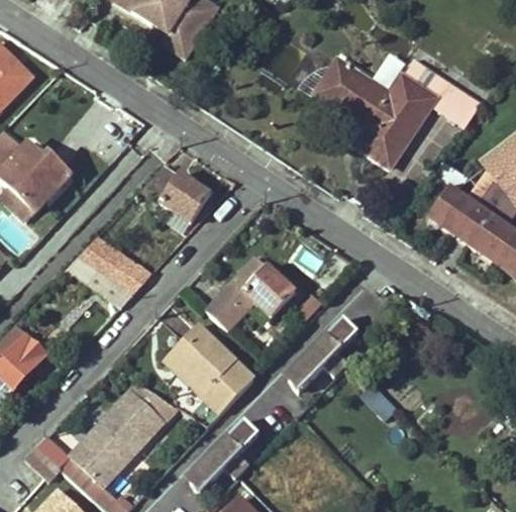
[(116,0),(157,26),(160,21),(171,27),(167,32),(162,42),(185,58),(212,16),(188,0),(116,0)]
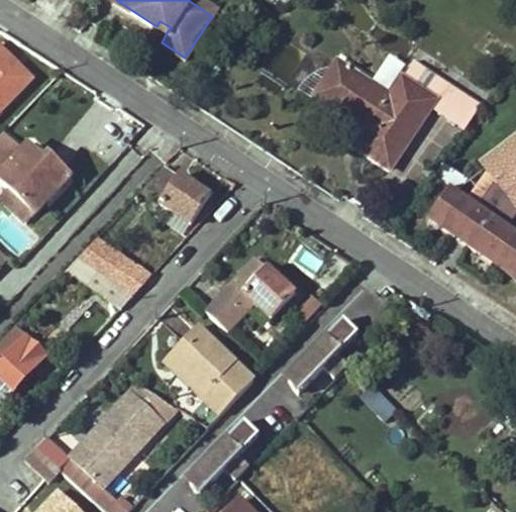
[(217,8),(205,0),(188,0),(212,16),(217,8)]
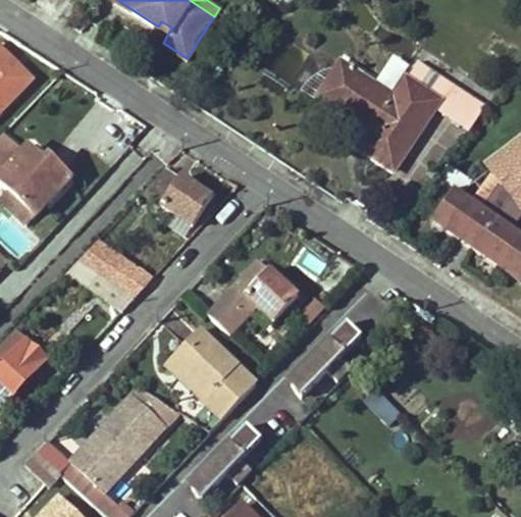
[(172,28),(161,21),(158,27),(168,33),(172,28)]
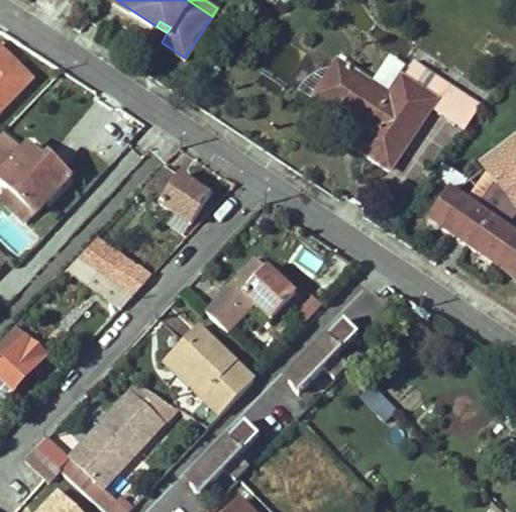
[(463,129),(482,103),(414,58),(403,75),(402,75),(390,94),(339,61),(319,92),(369,125),(356,144),(391,167),(430,107),(463,129)]
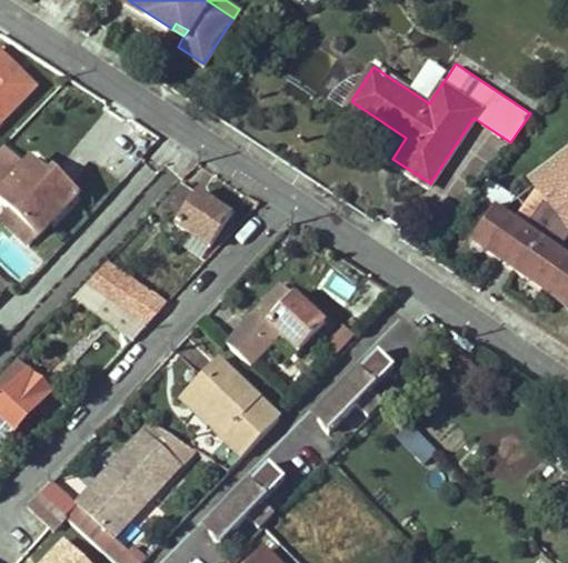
[(432,90),(446,71),(434,63),(421,83),(432,90)]
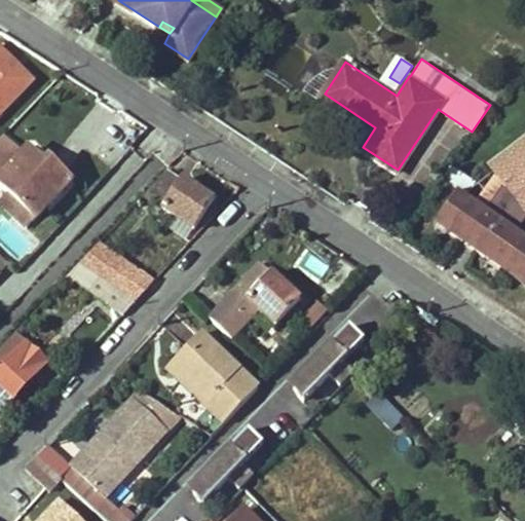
[(0,121),(5,127),(27,105),(0,79),(0,121)]
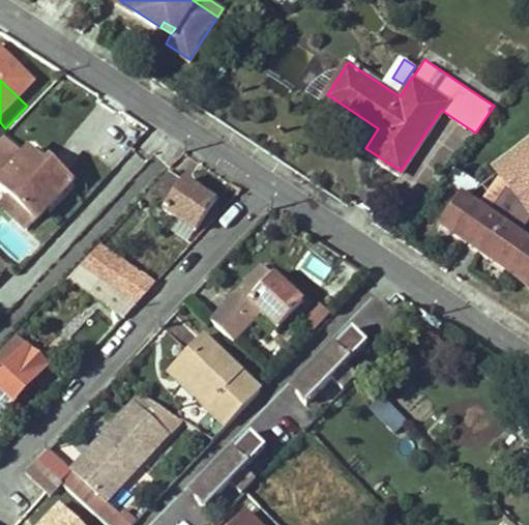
[(479,202),(461,190),(439,220),(451,228),(449,230),(465,240),(480,217),(494,226),(490,231),(488,230),(475,249),(492,260),(494,257),(505,264),(508,259),(528,272),(528,133),(490,164),(496,174),(479,202)]
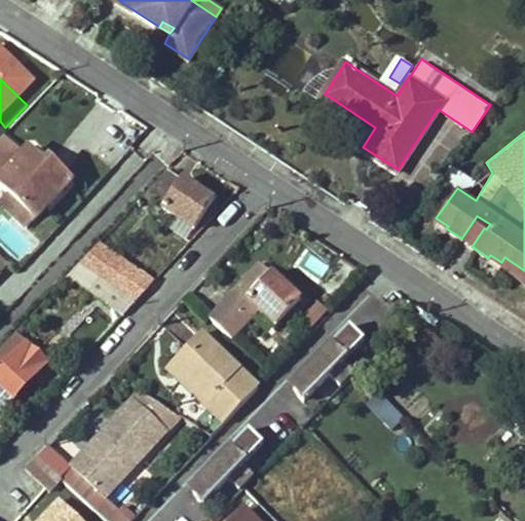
[(15,217),(26,226),(69,179),(47,158),(43,162),(27,147),(0,175),(0,183),(25,207),(15,217)]
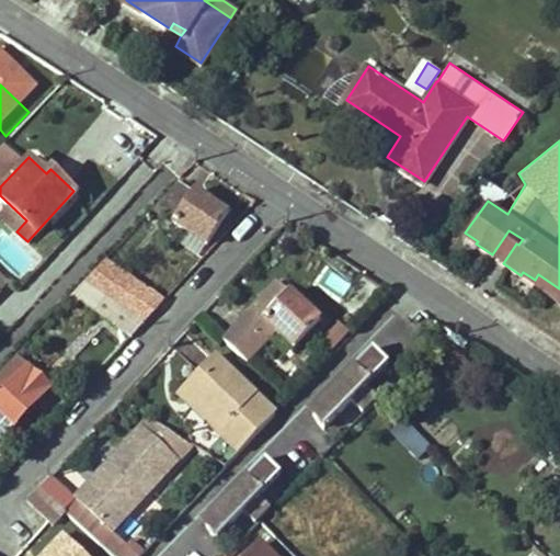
[(187,230),(204,241),(205,242),(227,213),(192,189),(190,192),(175,182),(152,206),(187,230)]
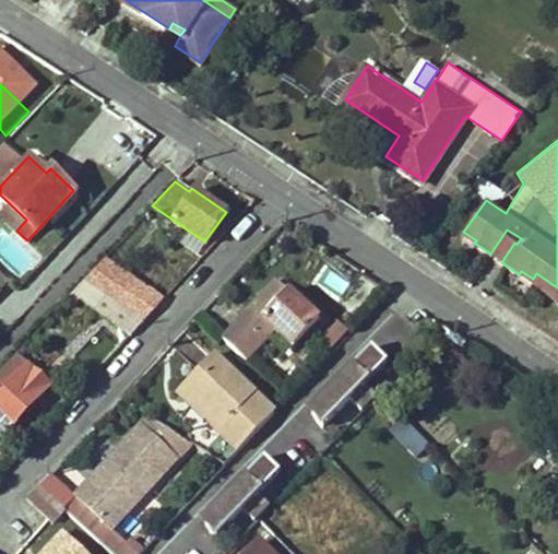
[(196,252),(203,240),(187,230),(179,240),(196,252)]
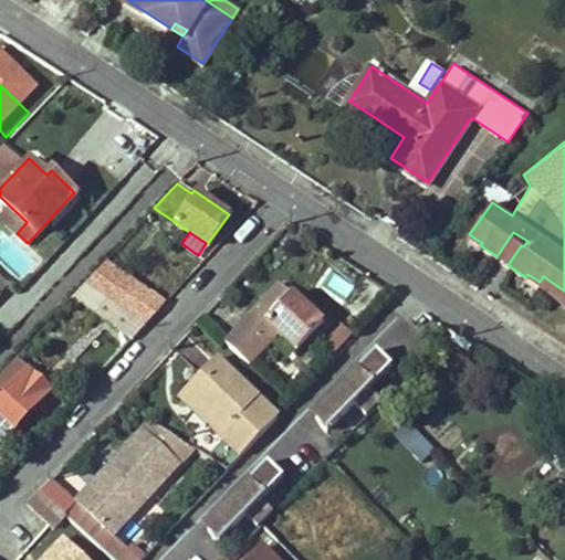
[(527,241),(513,232),(497,256),(508,265),(521,245),(523,246),(527,241)]
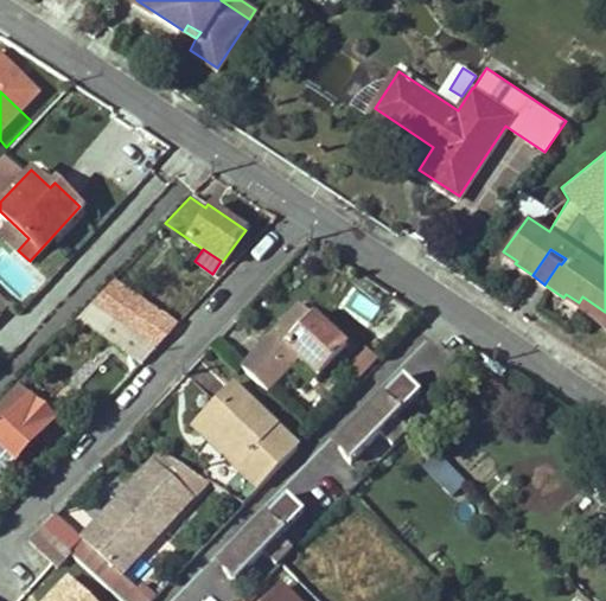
[(103,283),(89,300),(126,326),(139,306),(103,283)]
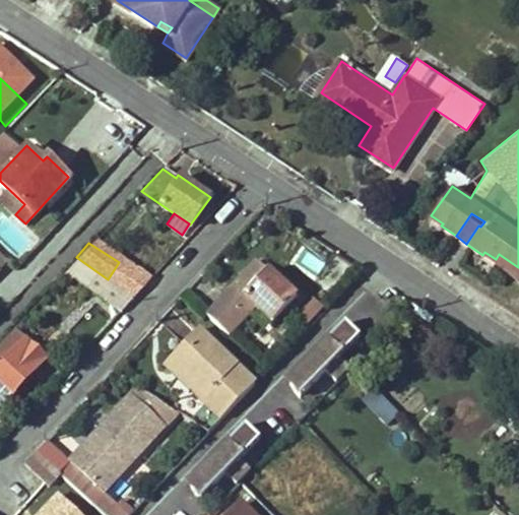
[(0,268),(8,260),(0,251),(0,268)]
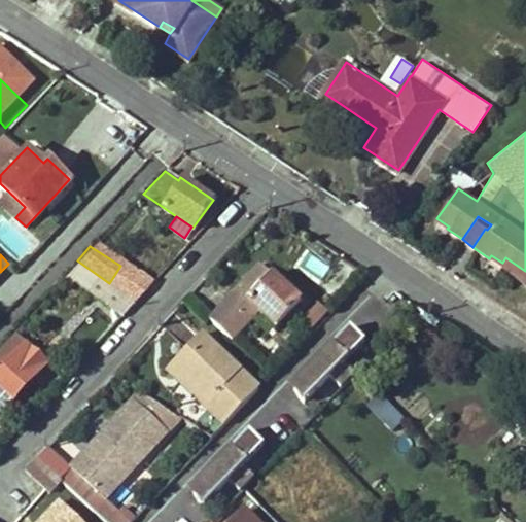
[(109,283),(77,261),(67,276),(121,313),(134,301),(109,283)]
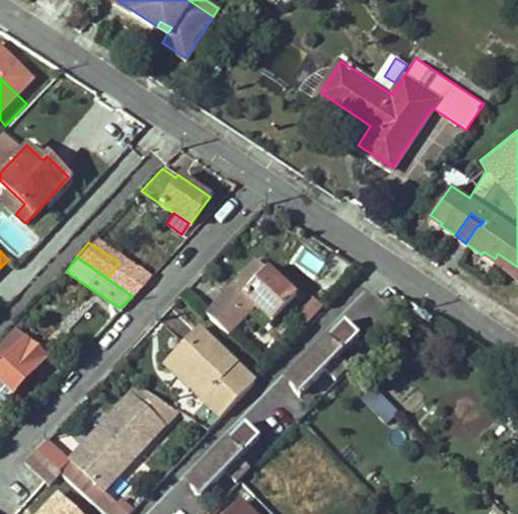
[(252,260),(205,311),(221,327),(246,301),(270,323),(298,293),(282,278),(277,283),(252,260)]
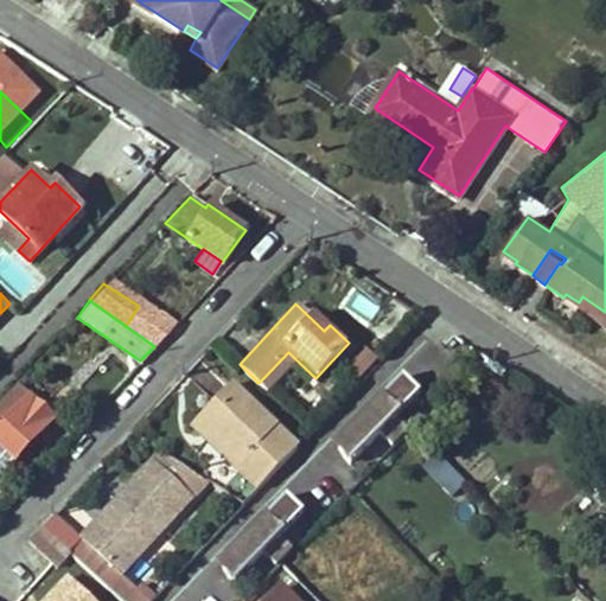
[(332,442),(350,459),(356,453),(380,428),(393,441),(409,423),(396,411),(419,387),(401,371),(332,442)]
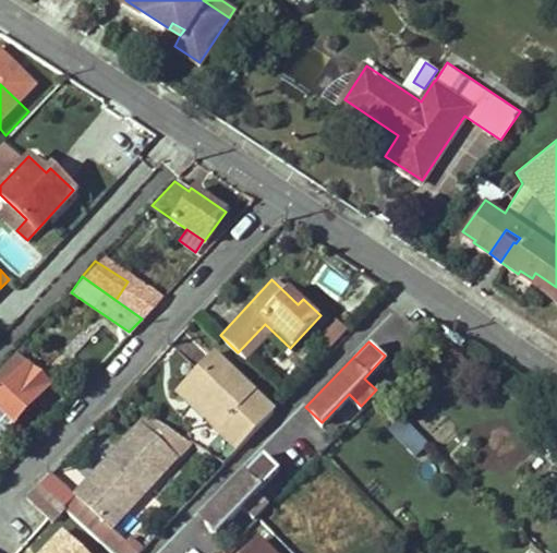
[(237,447),(274,409),(214,351),(182,384),(222,422),(216,429),(237,447)]
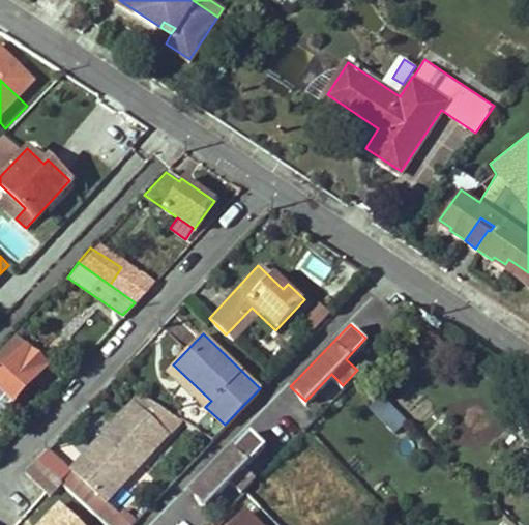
[(0,413),(46,365),(15,336),(0,351),(0,413)]
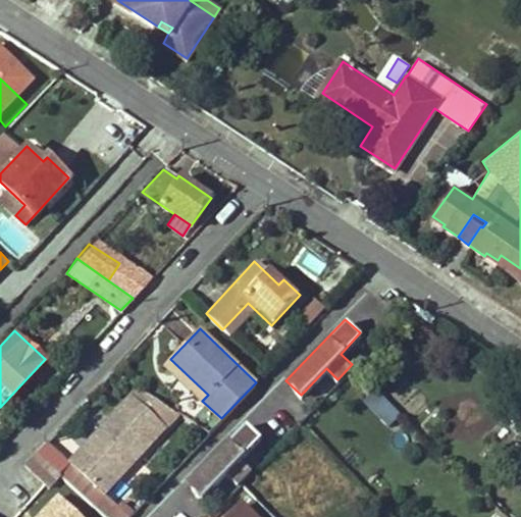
[(165,365),(202,401),(208,395),(170,359),(165,365)]
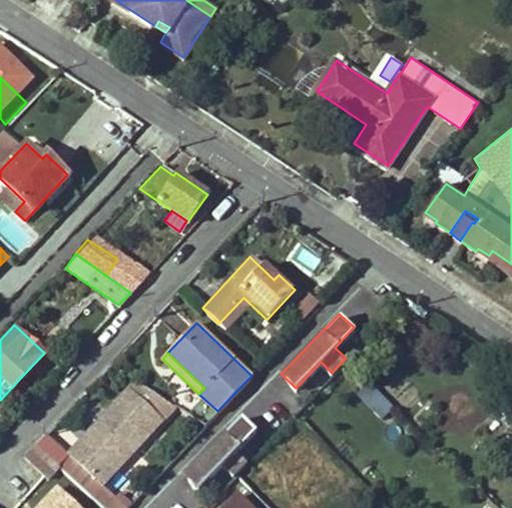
[(134,378),(128,385),(163,418),(174,405),(134,378)]
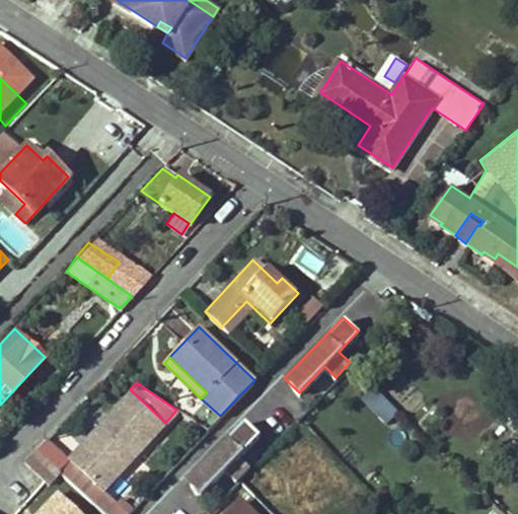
[(94,437),(89,433),(68,455),(72,459),(103,489),(165,423),(130,389),(108,413),(113,417),(94,437)]
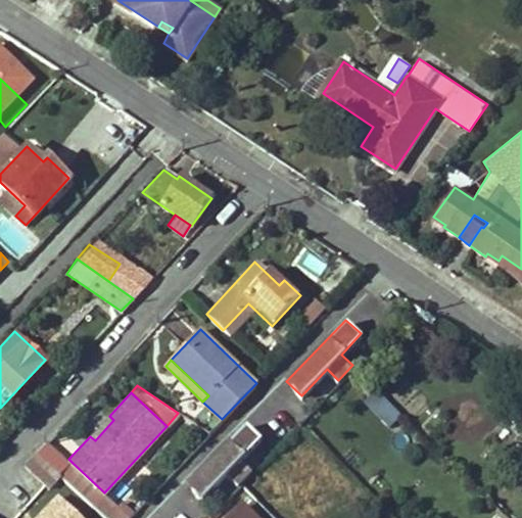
[(364,406),(388,427),(400,413),(376,392),(364,406)]
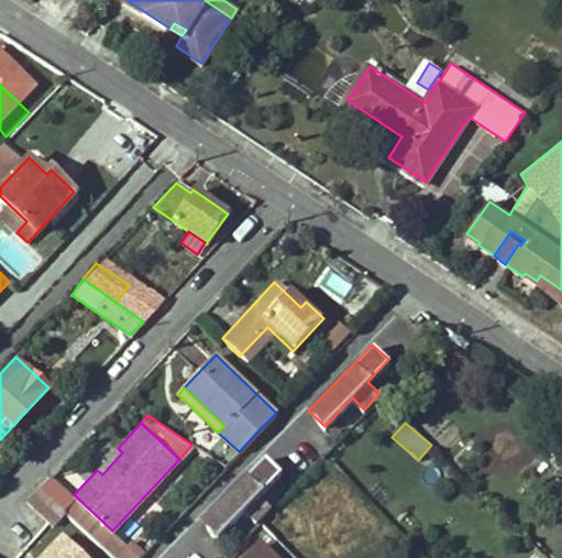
[(118,448),(97,470),(102,474),(122,452),(118,448)]
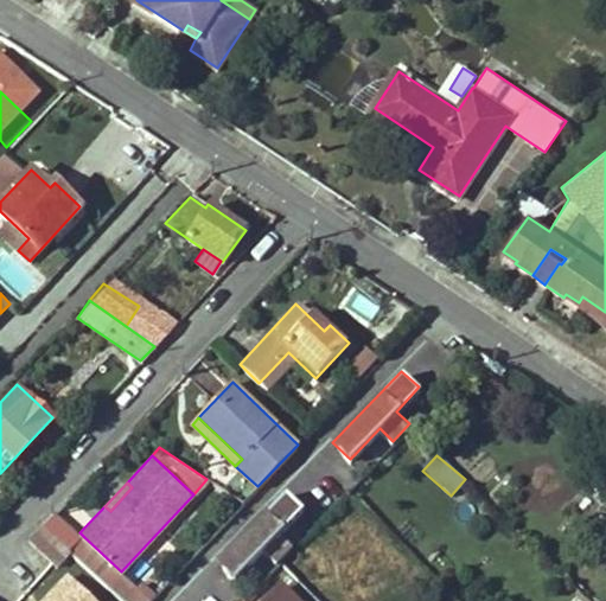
[(219,562),(236,579),(242,571),(266,548),(279,560),(294,543),(282,530),(305,506),(287,490),(219,562)]
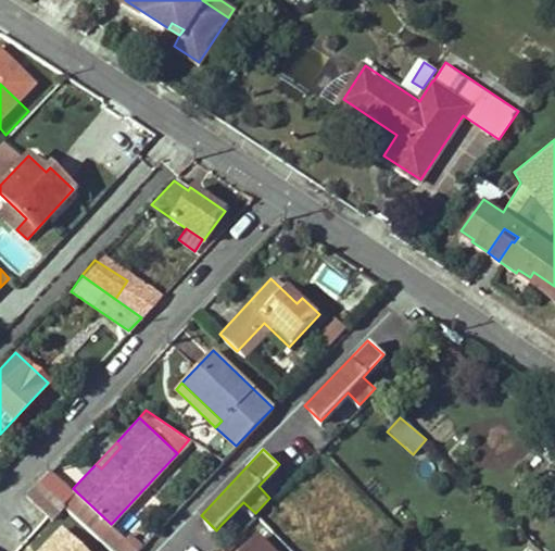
[(52,517),(64,504),(39,480),(27,493),(52,517)]
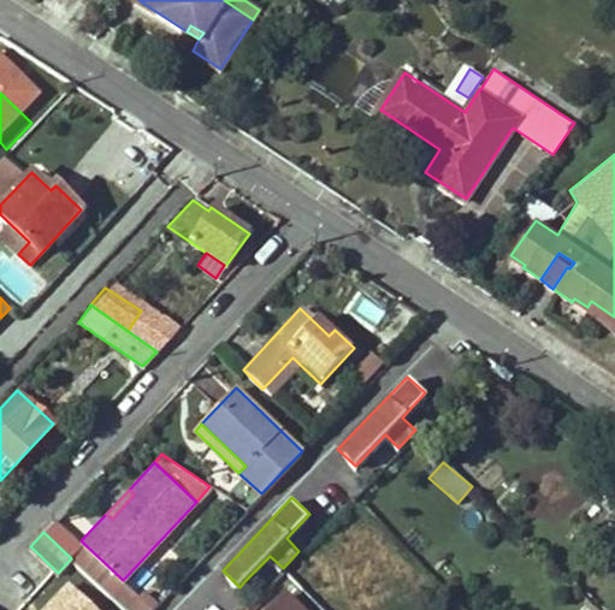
[(71,558),(108,596),(123,580),(86,545),(71,558)]
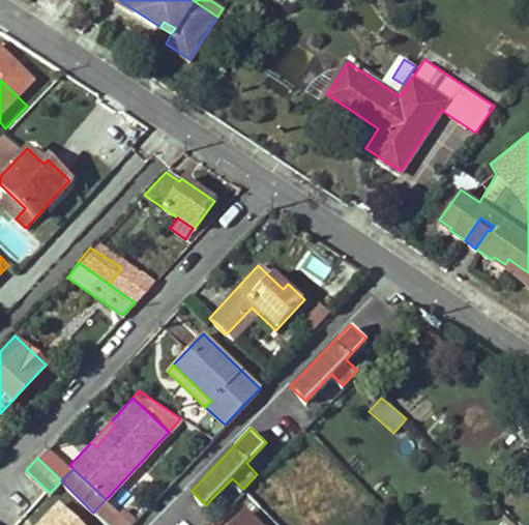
[(84,524),(60,501),(49,513),(54,518),(46,524),(84,524)]
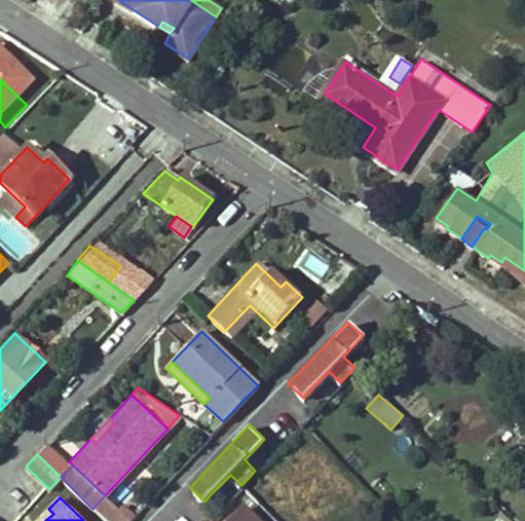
[(256,520),(242,507),(227,520),(256,520)]
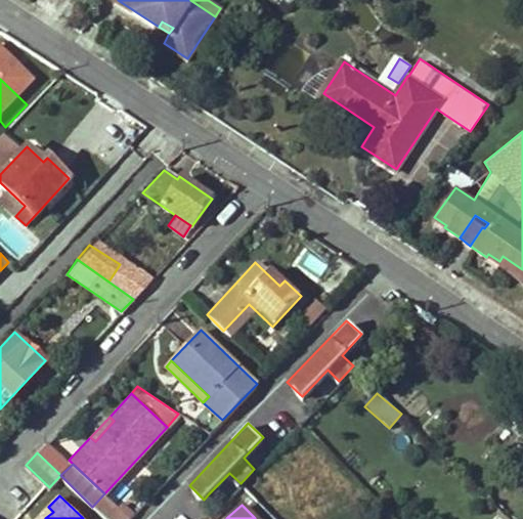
[(45,518),(53,512),(48,507),(36,518),(45,518)]
